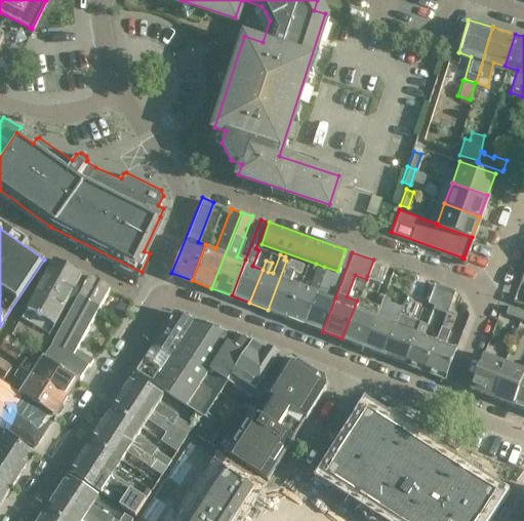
[(287,262),(286,261),(268,310),(285,317),(297,283),(288,279),(293,269),(299,271),(303,263),(289,257),(287,262)]
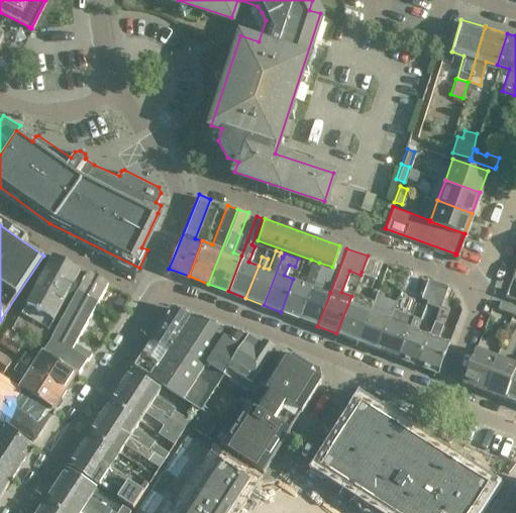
[(24,303),(10,328),(38,343),(77,274),(83,278),(76,290),(97,301),(108,282),(81,267),(79,270),(53,254),(26,304),(24,303)]
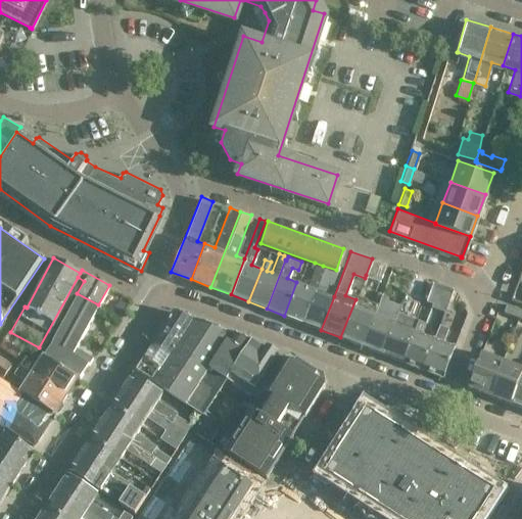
[(378,279),(384,263),(372,258),(366,275),(378,279)]
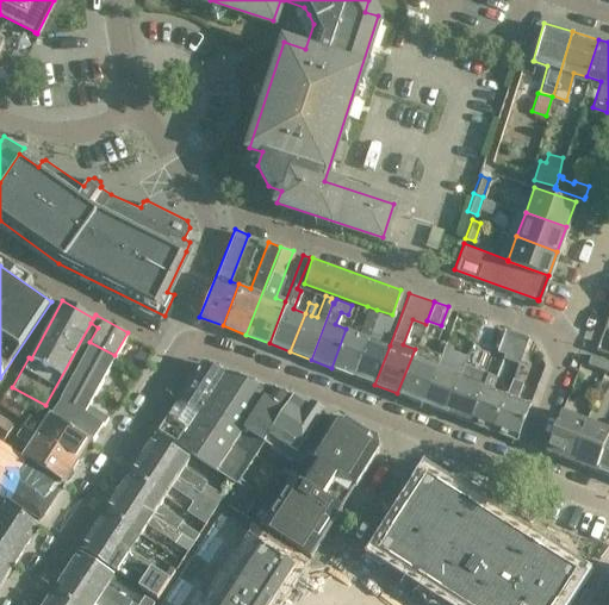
[(352,375),(377,310),(367,306),(358,332),(346,329),(331,368),(352,375)]
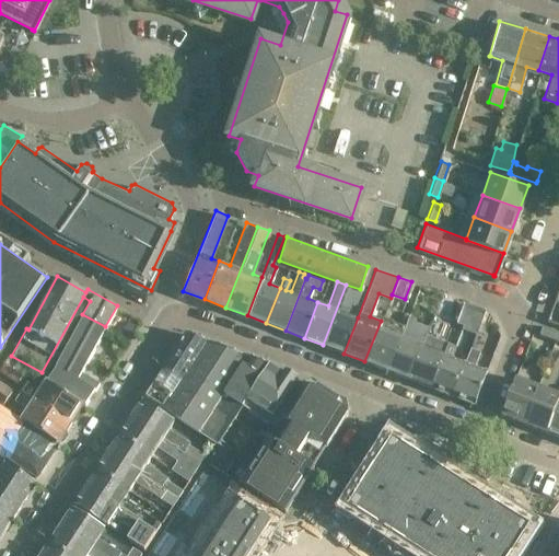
[(558,282),(546,319),(558,324),(558,282)]
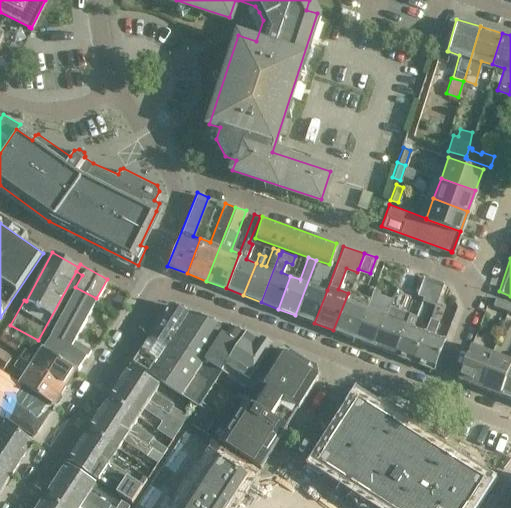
[(316,260),(295,315),(314,323),(327,290),(317,286),(321,275),(325,277),(329,265),(329,264),(316,260)]
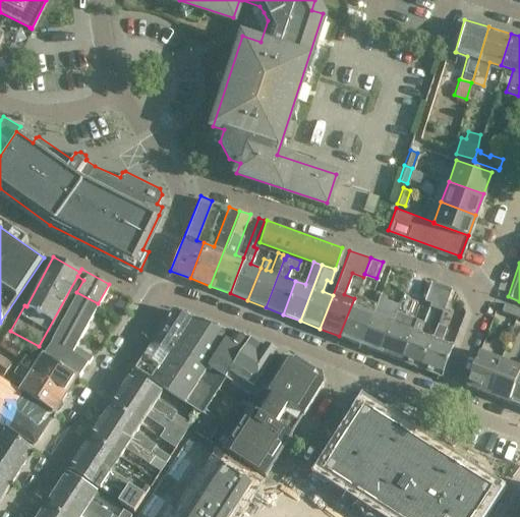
[(410,272),(403,291),(423,298),(430,279),(410,272)]
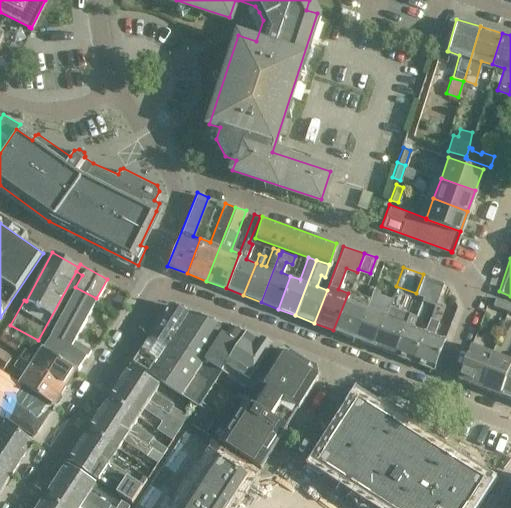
[(423,274),(416,293),(423,295),(422,299),(434,303),(436,300),(437,300),(439,292),(443,281),(423,274)]
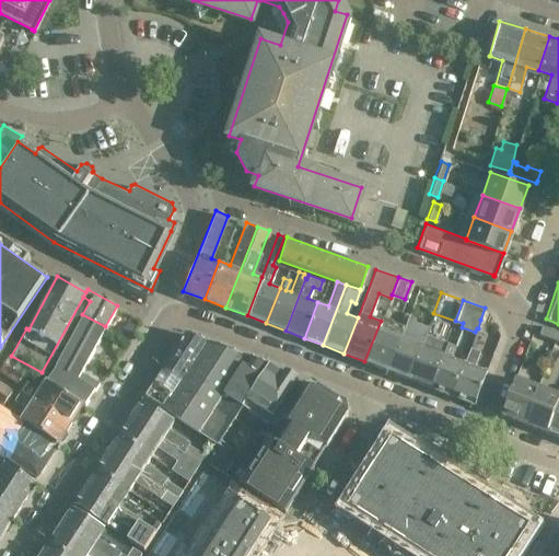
[(408,378),(431,316),(410,309),(404,324),(386,370),(408,378)]
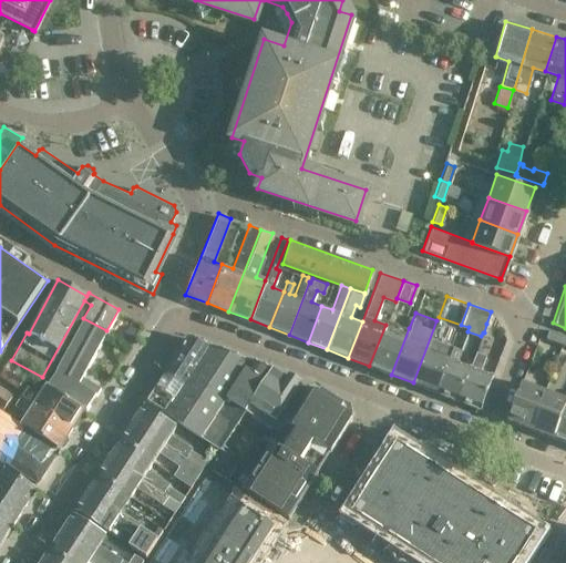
[(106,330),(83,318),(71,340),(94,352),(106,330)]
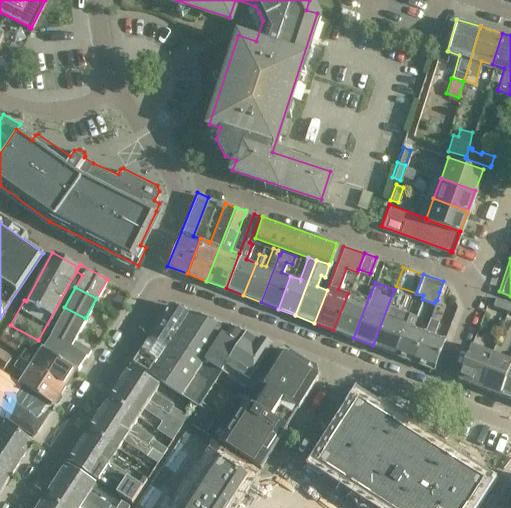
[(349,289),(348,293),(333,330),(353,338),(369,296),(349,289)]
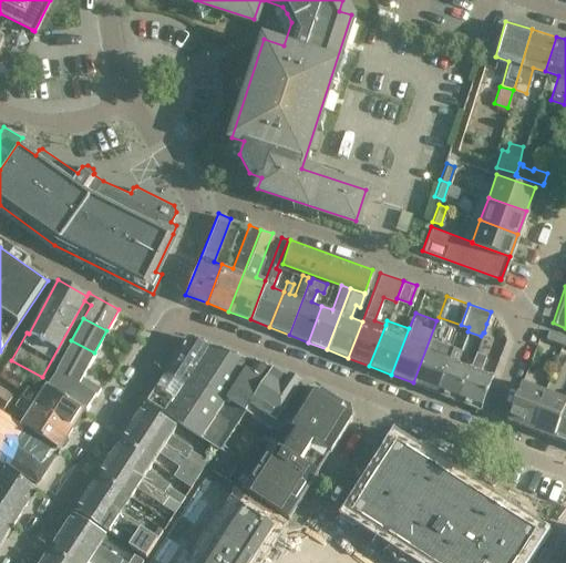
[(564,335),(547,328),(544,337),(561,343),(564,335)]
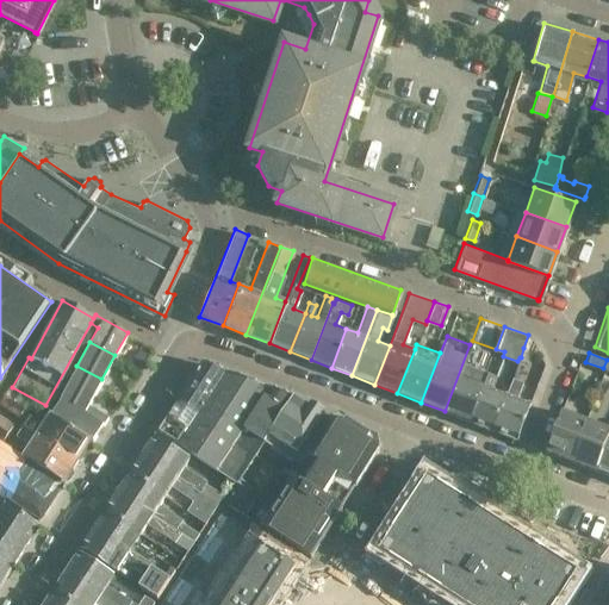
[(197,412),(225,369),(205,361),(199,362),(175,399),(175,400),(155,430),(175,443),(196,412),(197,412)]
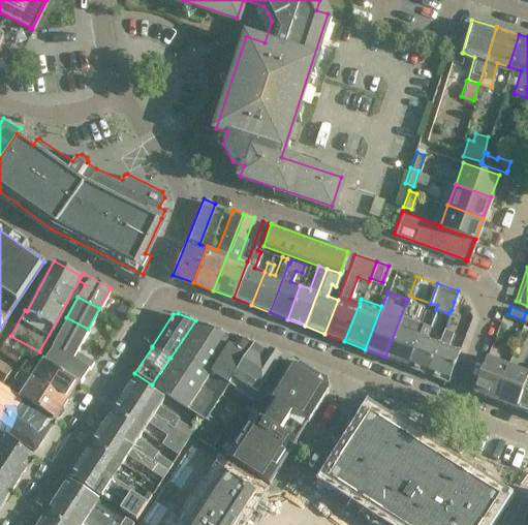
[(402,314),(385,357),(405,365),(417,332),(422,321),(402,314)]
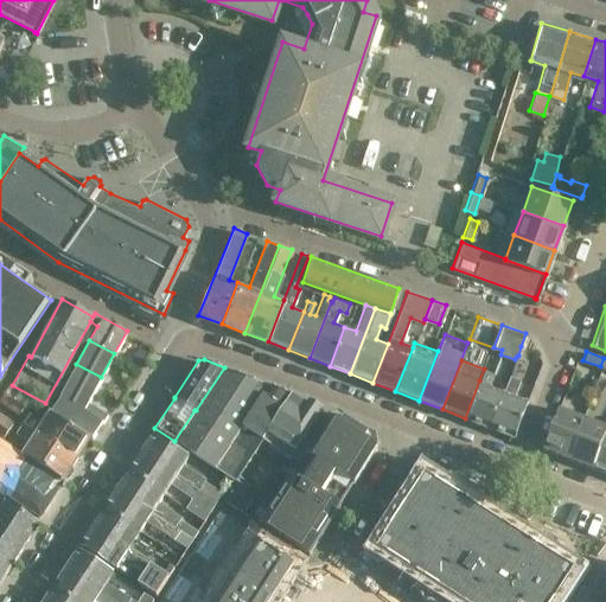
[(50,410),(49,410),(89,436),(91,437),(102,421),(107,412),(88,402),(101,377),(76,364),(59,394),(59,395),(50,410)]
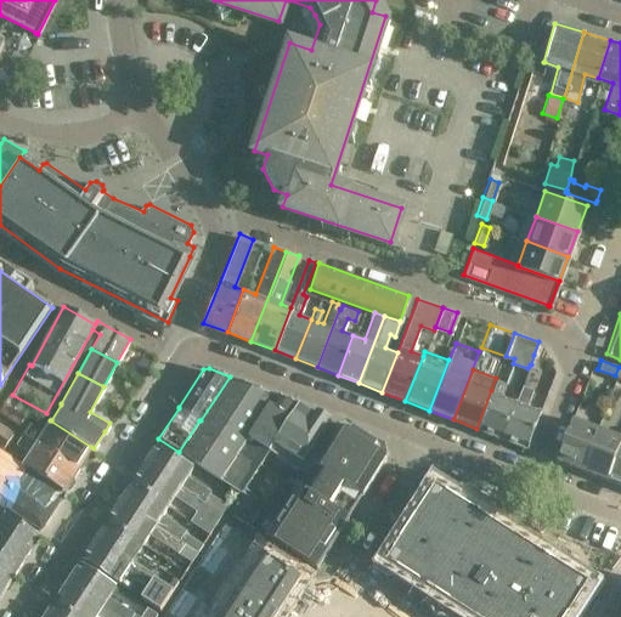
[(199,420),(179,452),(220,479),(276,394),(230,377),(201,420),(199,420)]
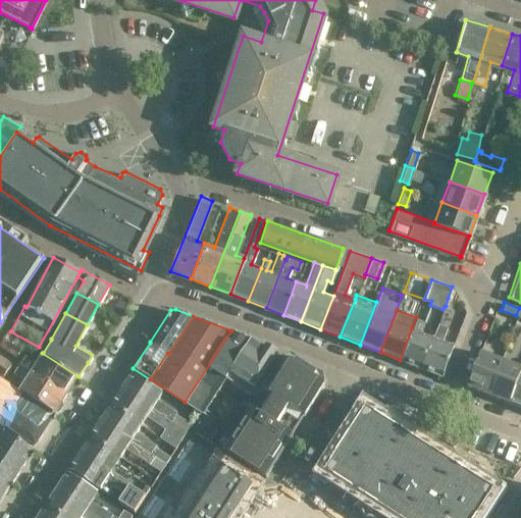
[(420,368),(432,335),(420,331),(424,321),(416,317),(412,327),(400,360),(420,368)]
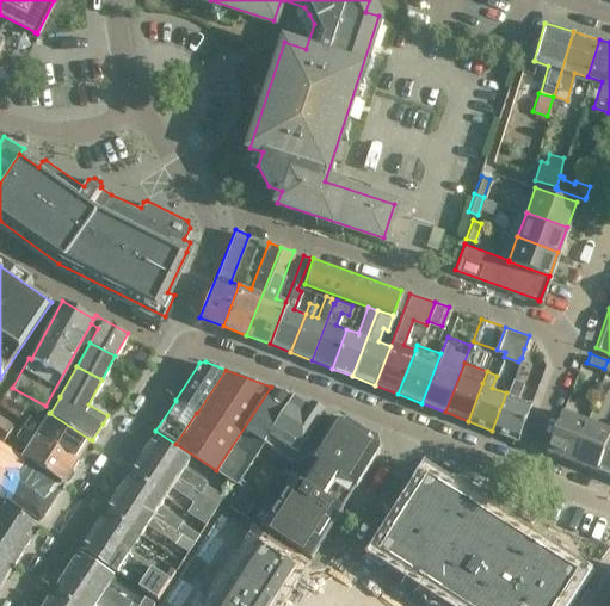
[(516,439),(529,402),(517,397),(523,381),(512,377),(506,393),(492,431),(516,439)]
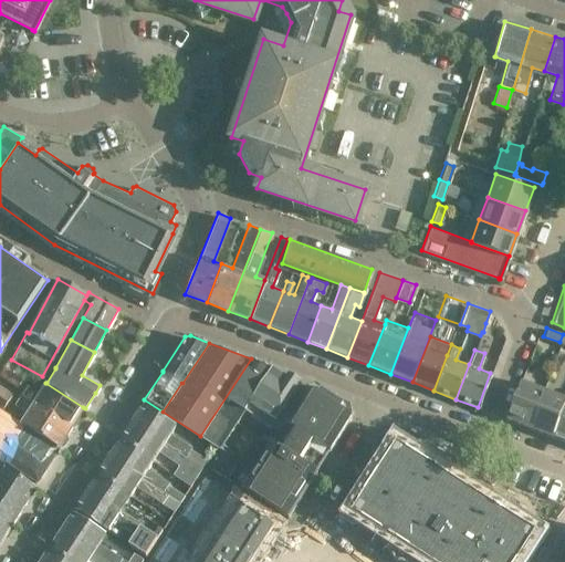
[(251,358),(200,436),(209,441),(219,448),(244,409),(272,367),(269,366),(251,358)]
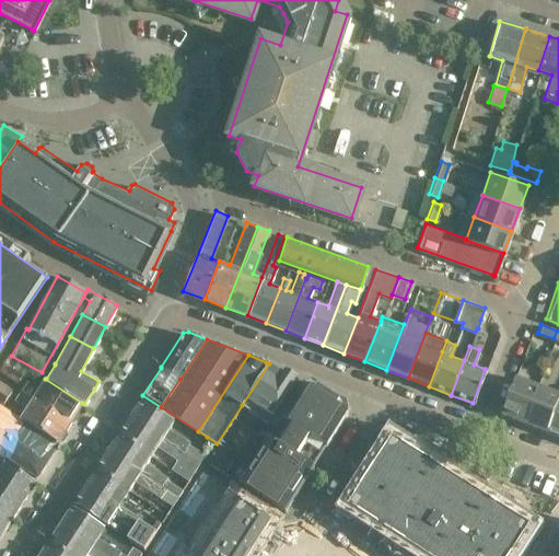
[(7,357),(0,367),(0,371),(16,383),(26,368),(7,357)]
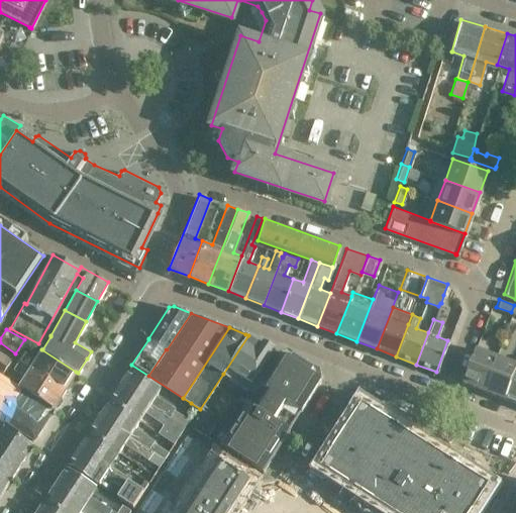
[(248,335),(223,374),(240,385),(244,379),(250,383),(273,348),(262,340),(260,343),(248,335)]
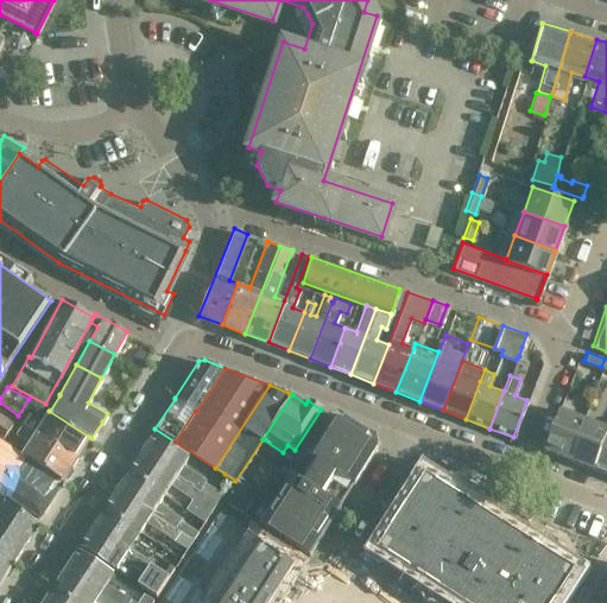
[(542,448),(543,448),(567,457),(582,417),(557,407),(557,408),(543,446),(542,446),(542,448)]
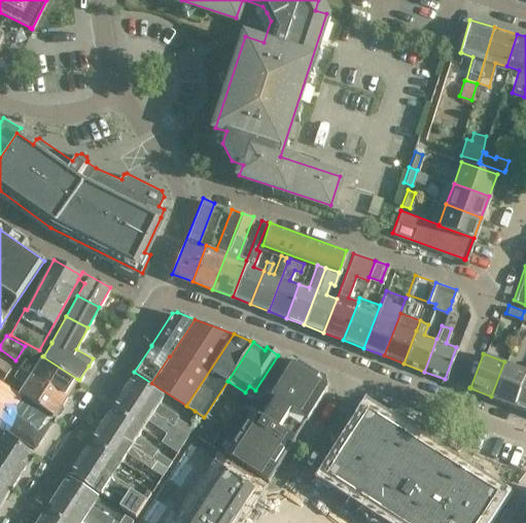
[(20,367),(66,397),(77,379),(42,356),(36,367),(25,358),(20,367)]
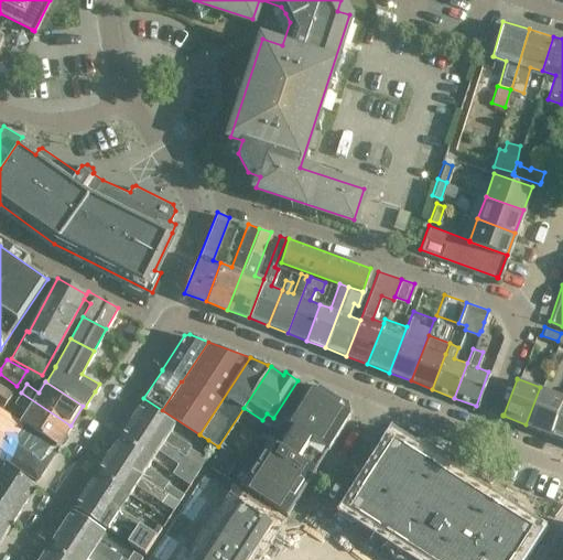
[(305,384),(241,485),(285,513),(314,469),(313,467),(326,447),(327,448),(349,412),(348,404),(314,381),(305,384)]
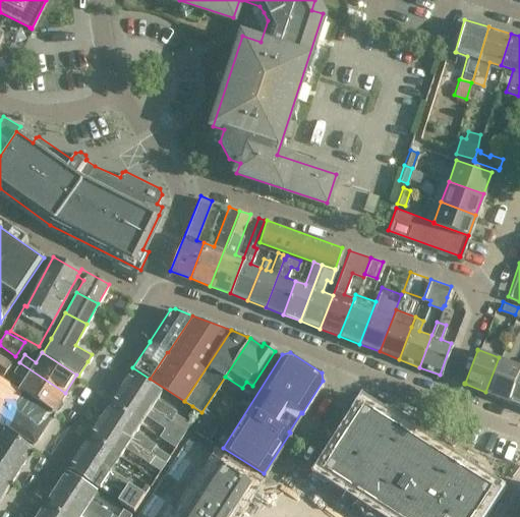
[(10,361),(0,354),(0,376),(1,377),(10,361)]
